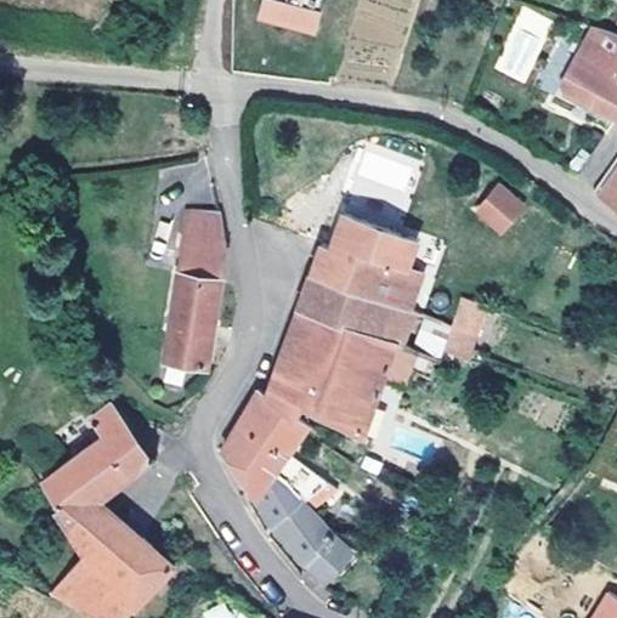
[(317,0),(275,0),(275,1),(269,0),(261,0),(258,18),(311,32),(317,0)]
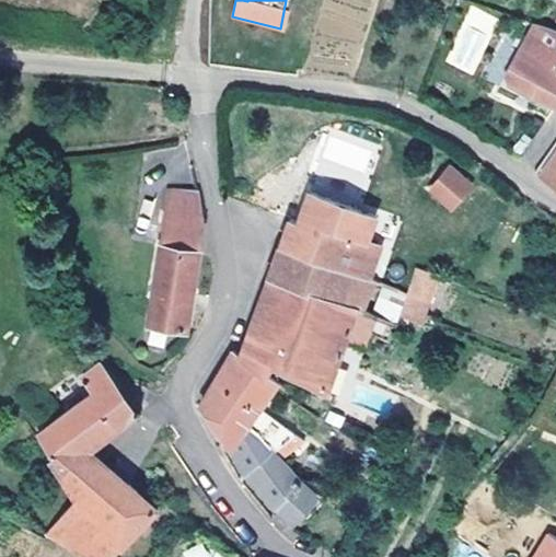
[(555,0),(542,0),(530,26),(555,38),(555,0)]
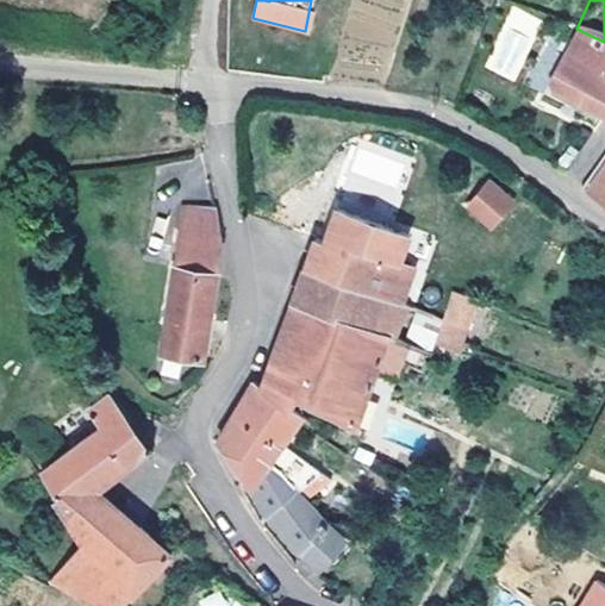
[(604,42),(577,29),(540,98),(596,126),(604,107),(604,42)]
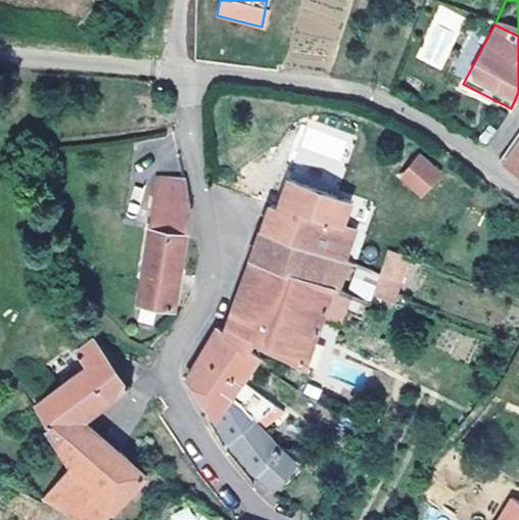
[(518,142),(502,167),(518,180),(518,177),(518,142)]
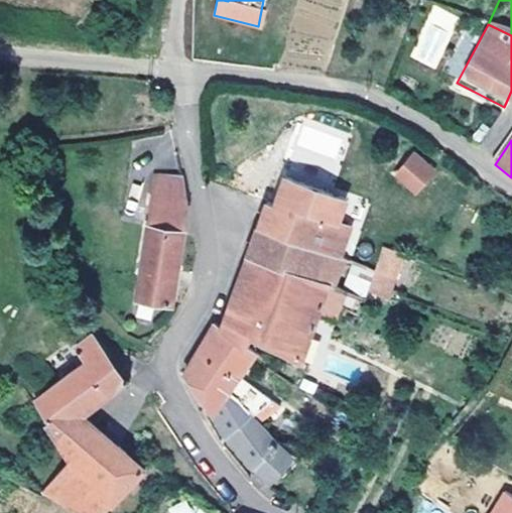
[(387,176),(411,200),(433,175),(410,152),(387,176)]
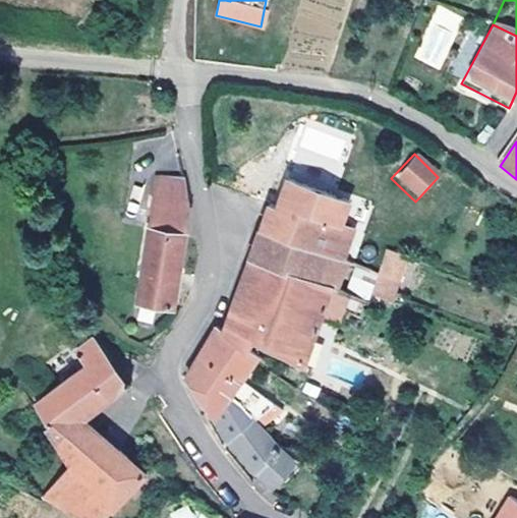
[(285,185),(276,182),(267,207),(347,234),(357,207),(344,203),(353,179),(295,158),(285,185)]
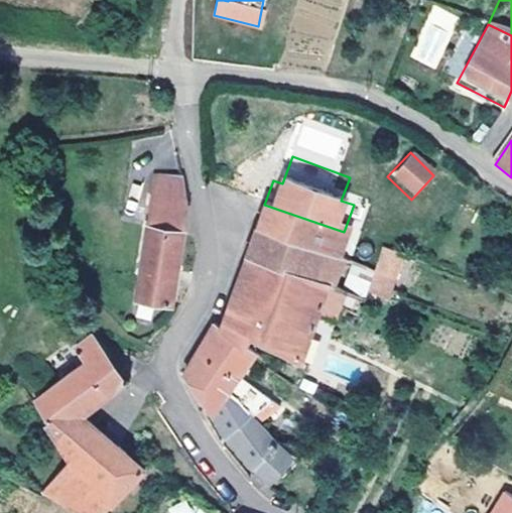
[(151,176),(144,232),(139,275),(135,299),(169,303),(181,227),(185,205),(180,177),(151,176)]
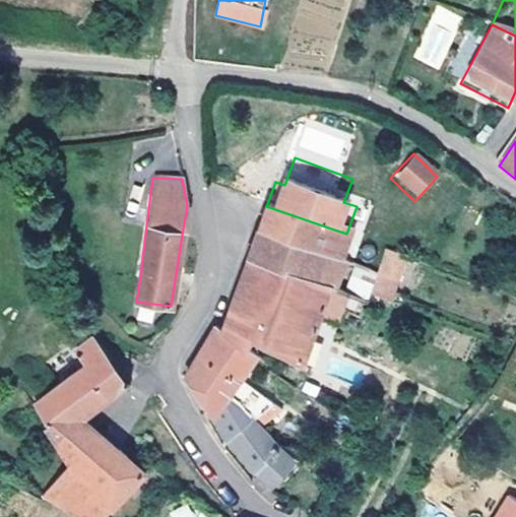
[(263,214),(257,231),(333,262),(348,234),(346,234),(266,206),(263,214)]
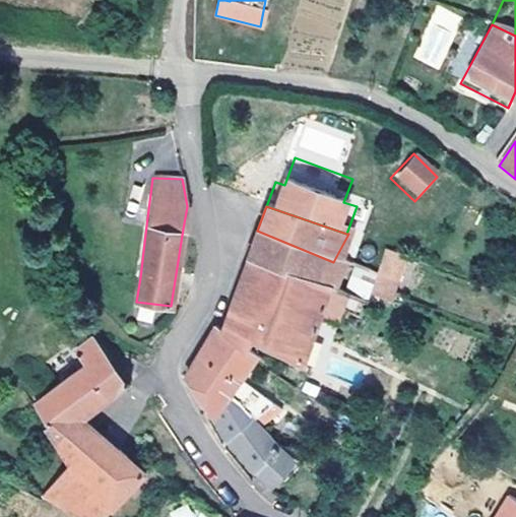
[(252,246),(247,260),(329,287),(347,294),(366,300),(369,293),(387,300),(395,280),(376,273),(373,279),(333,262),(257,231),(252,246)]
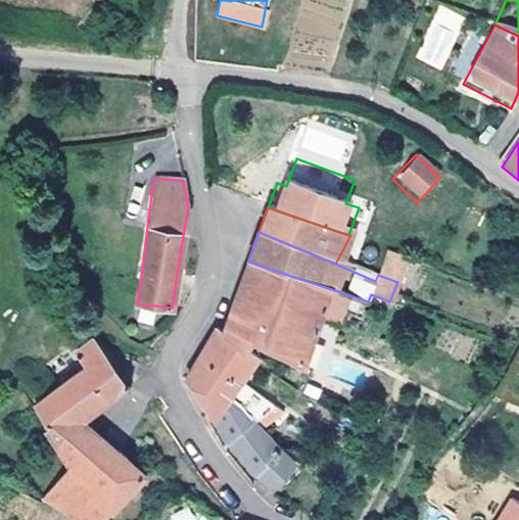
[(146,235),(141,234),(134,278),(141,279),(146,235)]
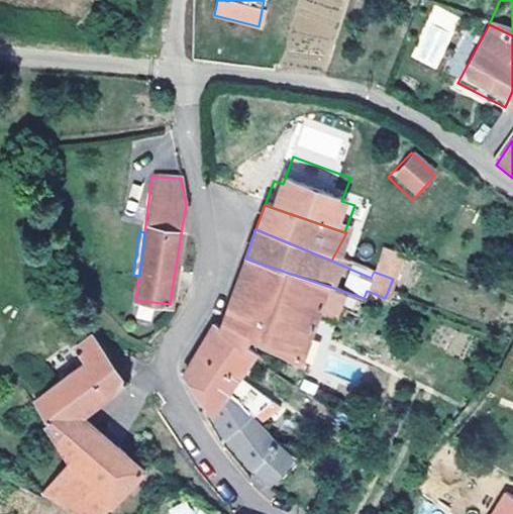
[(245,259),(231,299),(219,329),(252,356),(261,360),(266,347),(299,364),(325,319),(334,299),(323,296),(327,286),(245,259)]
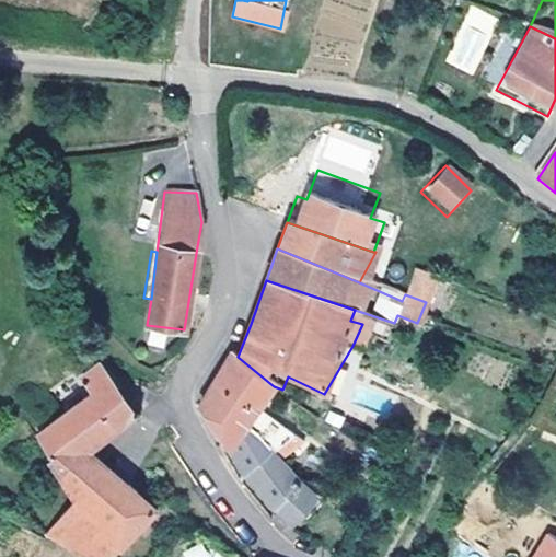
[(374,316),(355,310),(350,321),(362,324),(352,346),(361,352),(374,316)]
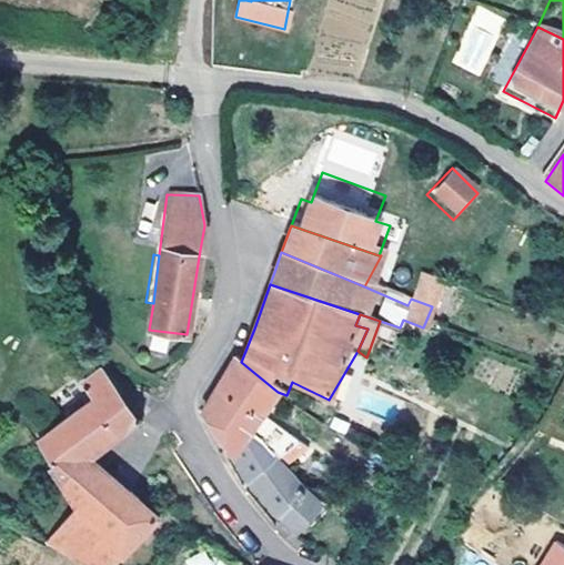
[(241,362),(233,357),(217,386),(201,413),(230,457),(260,442),(284,465),(289,462),(305,447),(262,416),(278,392),(241,362)]
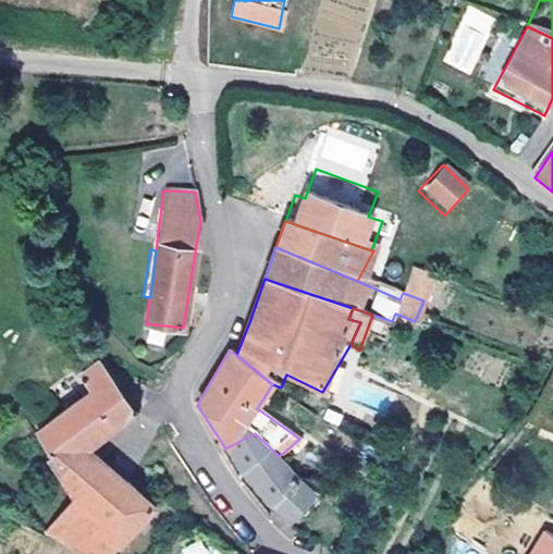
[(35,434),(73,496),(42,532),(81,553),(108,553),(152,507),(83,451),(134,413),(100,364),(78,379),(89,393),(35,434)]
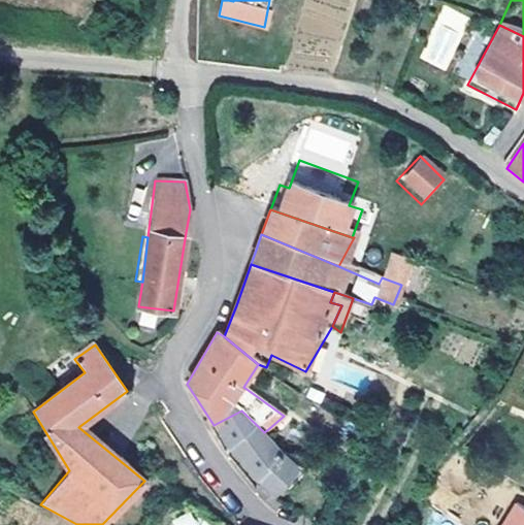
[(241,411),(214,425),(230,449),(255,481),(275,495),(302,471),(285,452),(282,454),(268,436),(264,432),(241,411)]
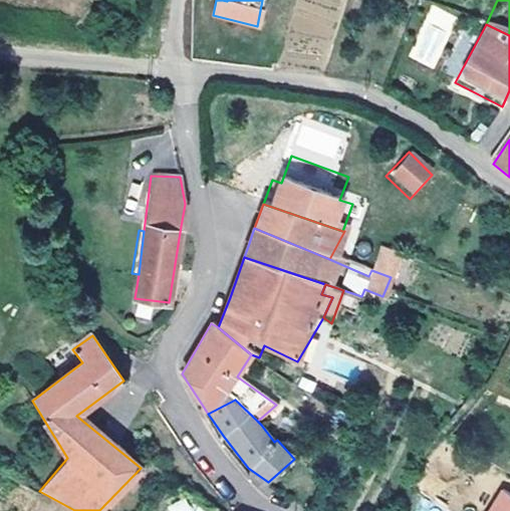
[(509,510),(509,495),(492,485),(475,510),(509,510)]
